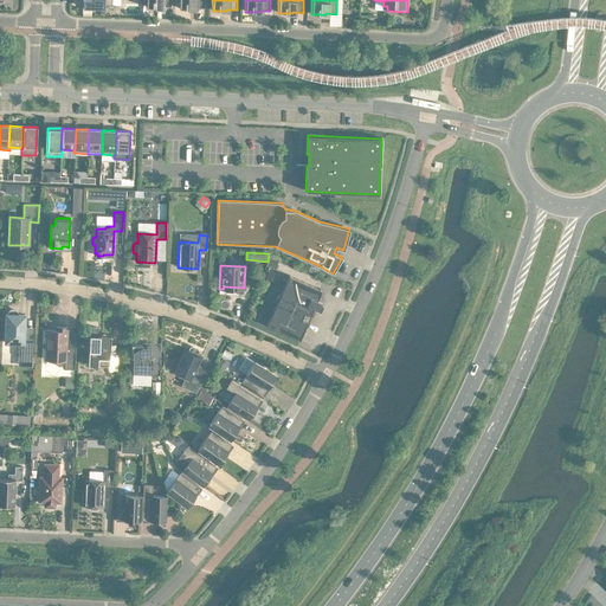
[(266,326),(300,340),(307,322),(301,320),(308,304),(314,307),(321,290),(289,276),(266,326)]
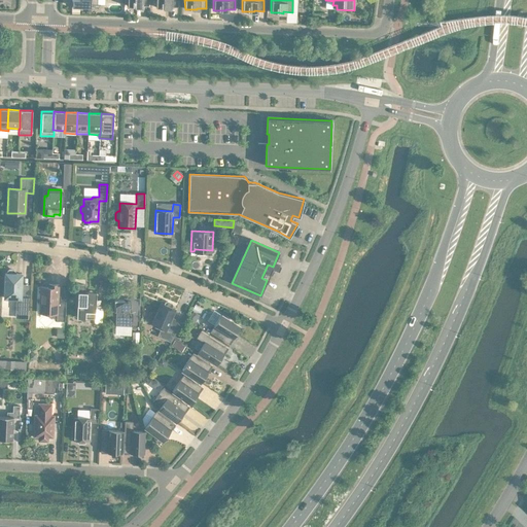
[(15,310),(28,311),(29,299),(21,297),(22,274),(15,274),(14,272),(13,270),(11,270),(9,270),(7,271),(7,273),(5,273),(4,297),(16,299),(15,310)]
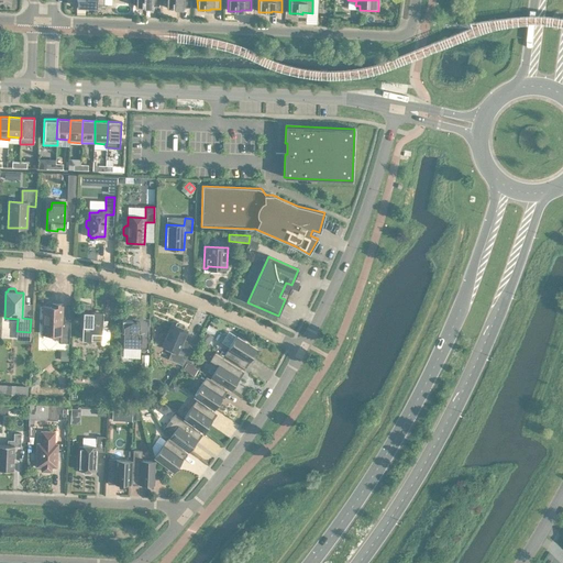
[(43,307),(42,334),(61,335),(61,343),(69,343),(70,320),(62,320),(63,305),(52,304),(52,307),(43,307)]
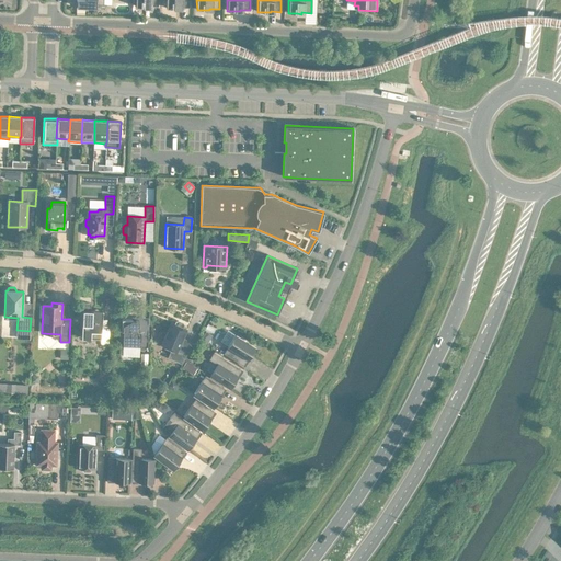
[(102,313),(90,313),(91,304),(83,304),(81,339),(101,339),(101,343),(109,344),(110,329),(102,328),(102,313)]
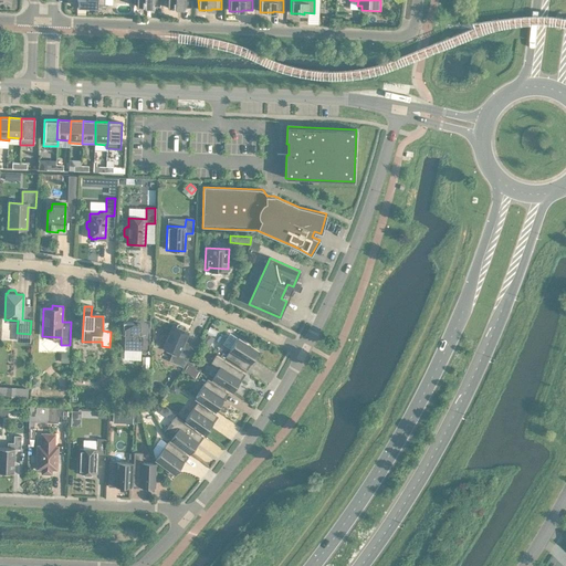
[(123,322),(123,333),(125,333),(124,352),(149,353),(149,338),(142,338),(142,334),(139,334),(140,323),(123,322)]
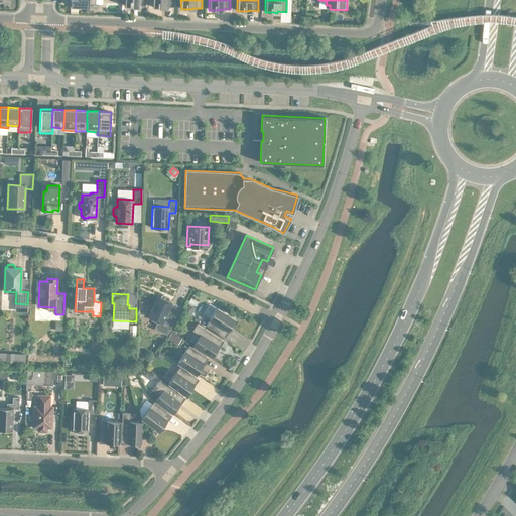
[(148,316),(158,321),(155,329),(166,334),(174,320),(166,316),(171,303),(168,301),(169,299),(168,297),(164,295),(161,296),(161,298),(157,296),(148,316)]
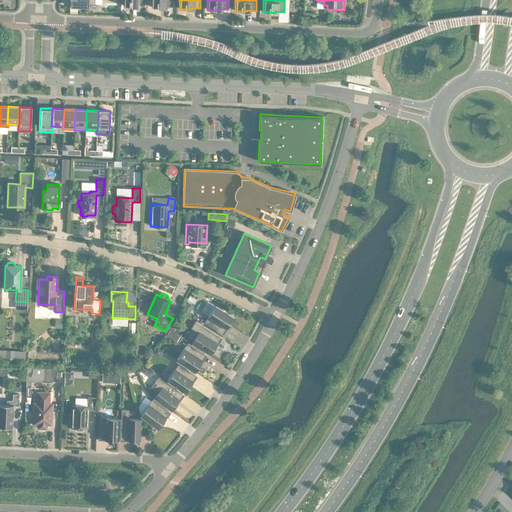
[(189,297),(186,301),(188,302),(193,306),(196,301),(189,297)]
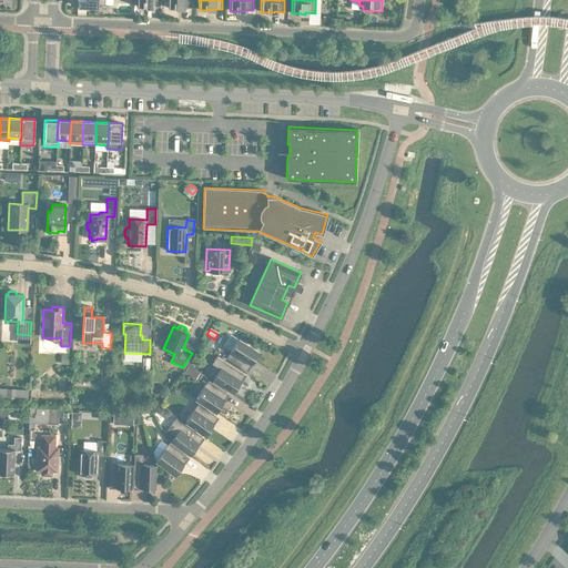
[(209,335),(203,344),(210,347),(215,340),(214,340),(209,335)]
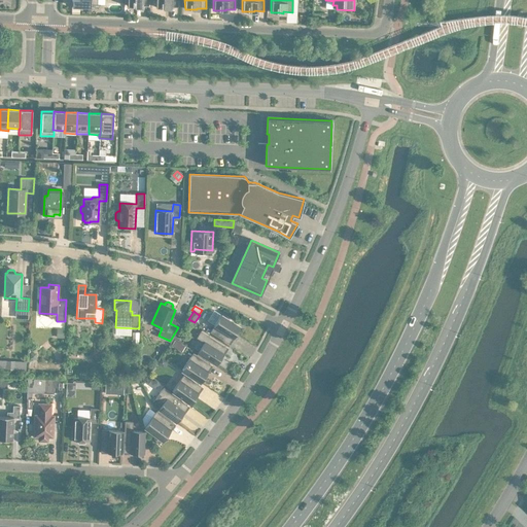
[(237,335),(235,334),(240,326),(221,315),(210,332),(230,345),(237,335)]
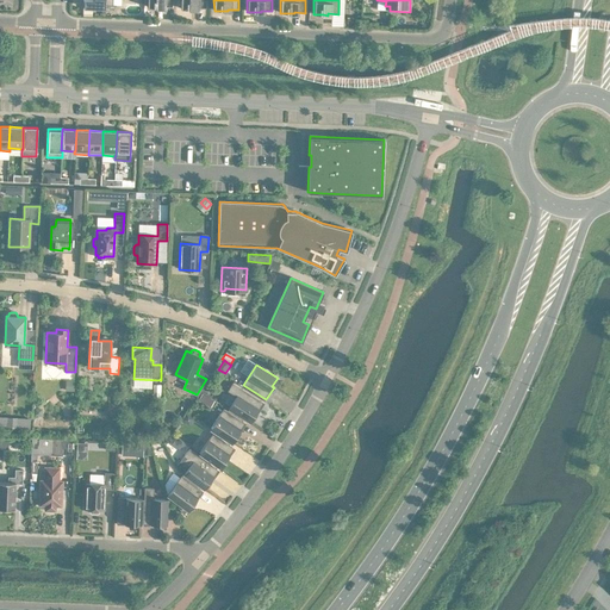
[(229,409),(250,422),(255,415),(256,415),(265,403),(232,384),(228,391),(236,396),(229,409)]
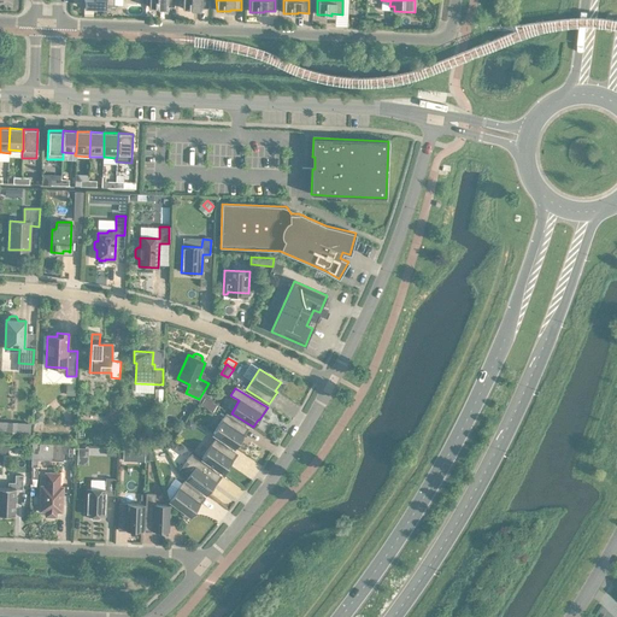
[(205,398),(200,405),(206,409),(211,401),(205,398)]
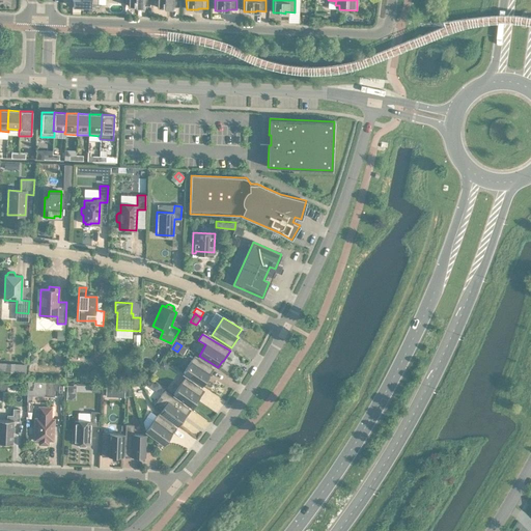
[(195,356),(183,372),(201,385),(205,379),(207,379),(214,368),(195,356)]
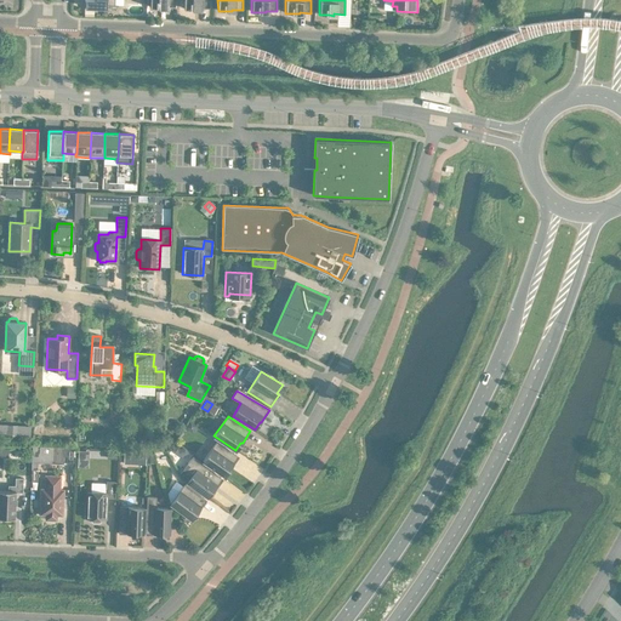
[(191,421),(186,428),(192,433),(197,426),(191,421)]
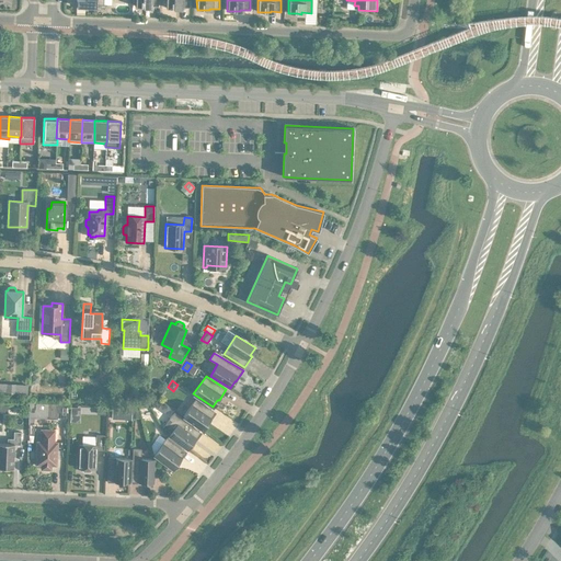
[(208,423),(216,413),(195,399),(183,416),(203,430),(207,423),(208,423)]
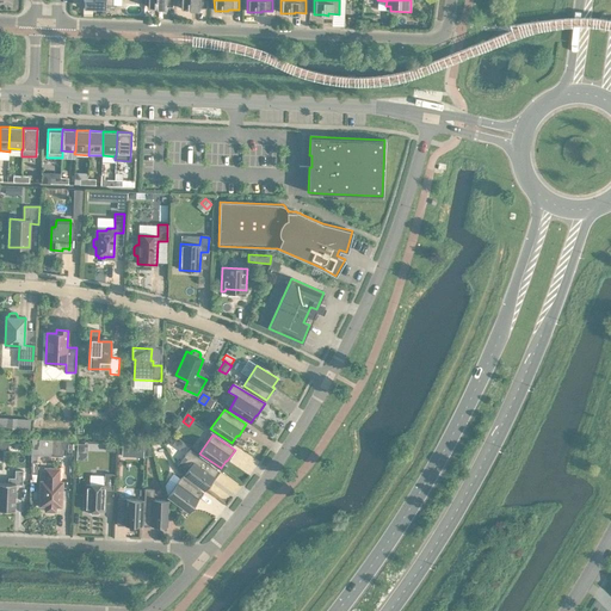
[(51,440),(50,456),(62,456),(62,455),(63,440),(51,440)]
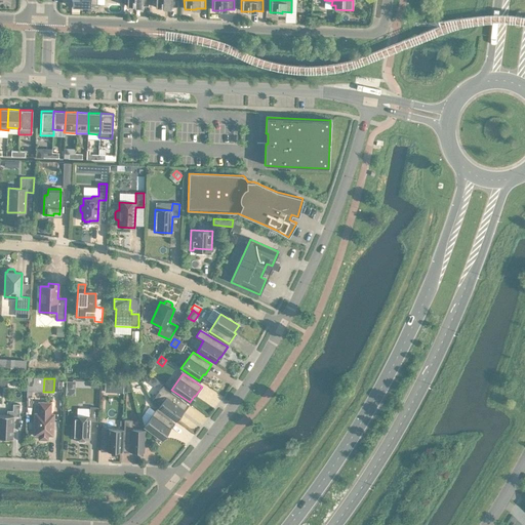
[(54,378),(53,391),(62,391),(63,378),(54,378)]
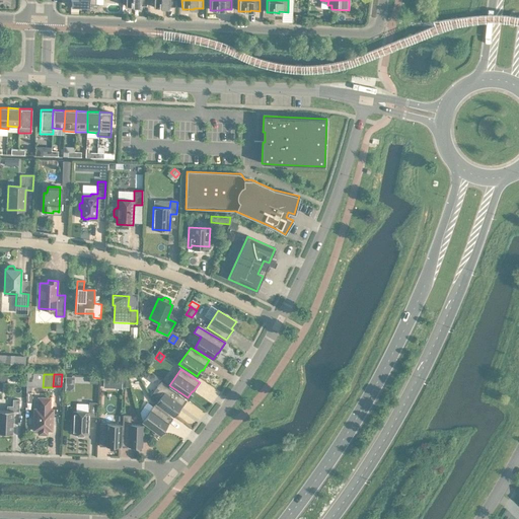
[(151,395),(158,400),(156,403),(173,417),(178,410),(179,411),(187,400),(161,382),(151,395)]
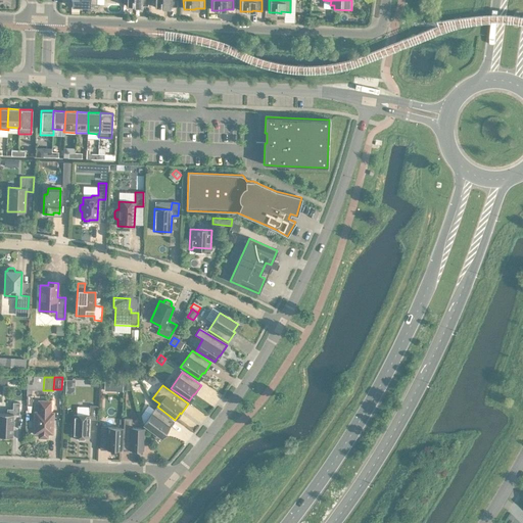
[(39,437),(47,437),(47,433),(52,434),(53,414),(50,414),(50,402),(39,401),(39,413),(35,413),(35,433),(39,433),(39,437)]
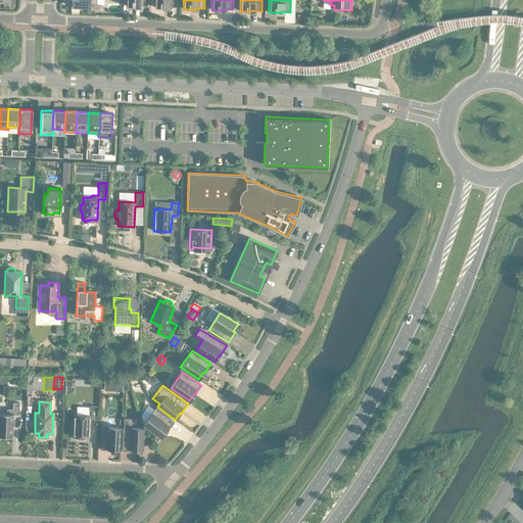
[(0,435),(12,436),(12,415),(19,415),(19,402),(12,402),(12,409),(7,409),(6,413),(0,412),(0,435)]
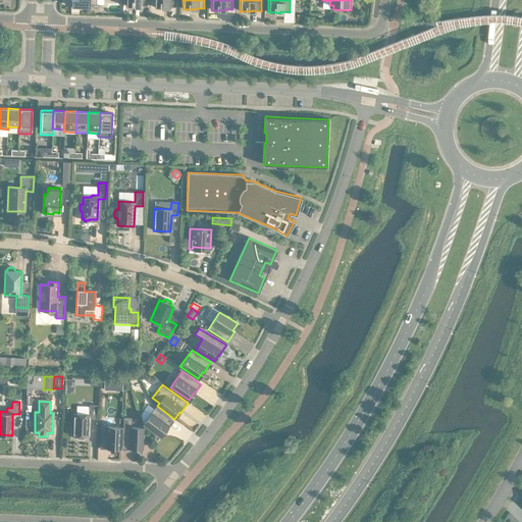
[(90,418),(96,418),(97,405),(90,405),(89,415),(73,414),(72,435),(76,435),(76,437),(77,439),(84,439),(85,438),(85,436),(89,436),(90,418)]
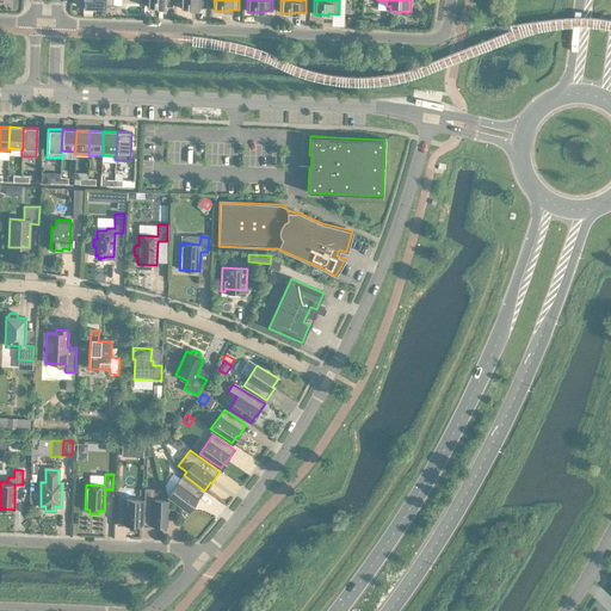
[(181,476),(167,495),(176,501),(174,503),(184,516),(184,514),(187,511),(193,503),(195,504),(203,493),(181,476)]
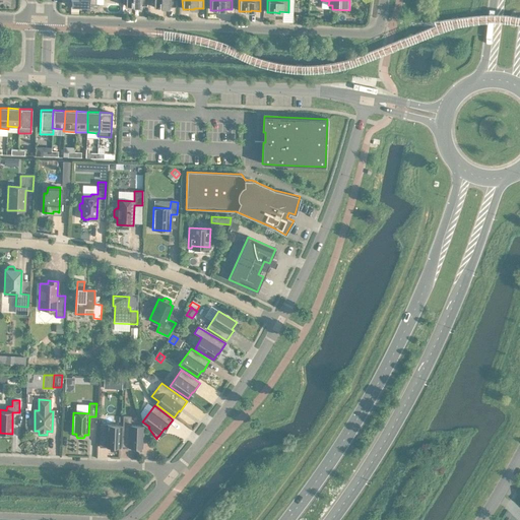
[(122,448),(134,449),(134,447),(142,448),(143,426),(130,426),(131,416),(123,416),(122,448)]
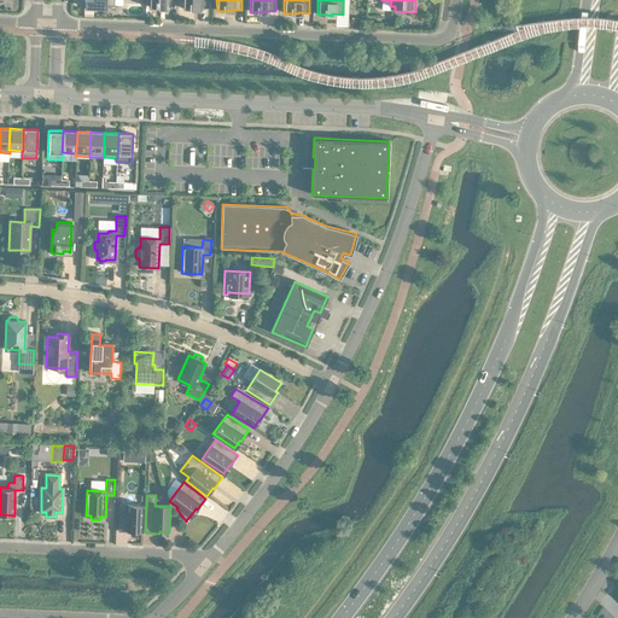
[(144,505),(120,505),(118,531),(133,532),(133,530),(143,531),(144,505)]
